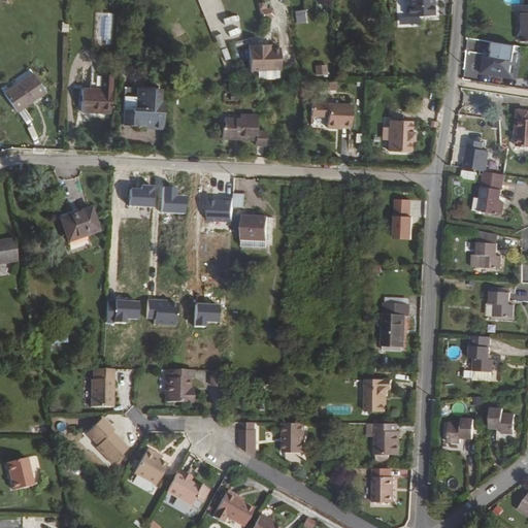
[(406,0),(407,18),(433,17),(432,0),(406,0)]
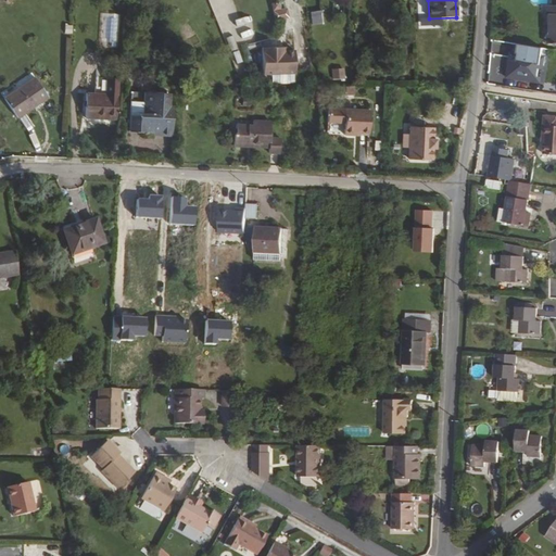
[(555,8),(543,8),(543,47),(555,46),(555,8)]
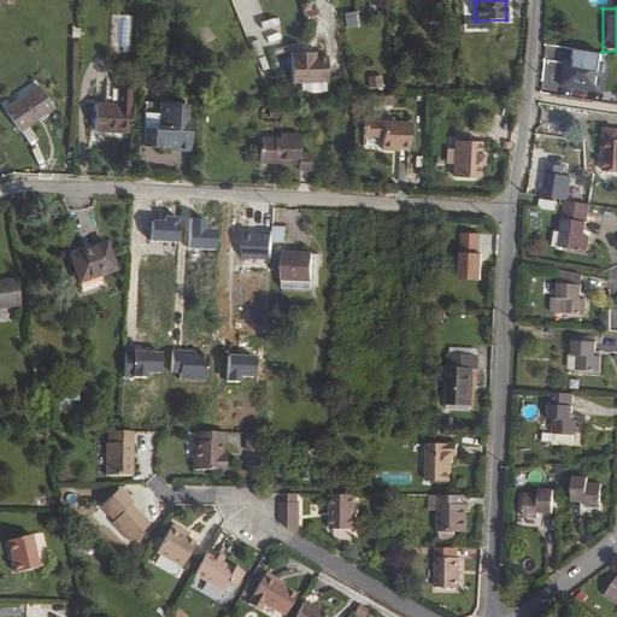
[(345,11),(345,24),(357,24),(358,11),(345,11)]
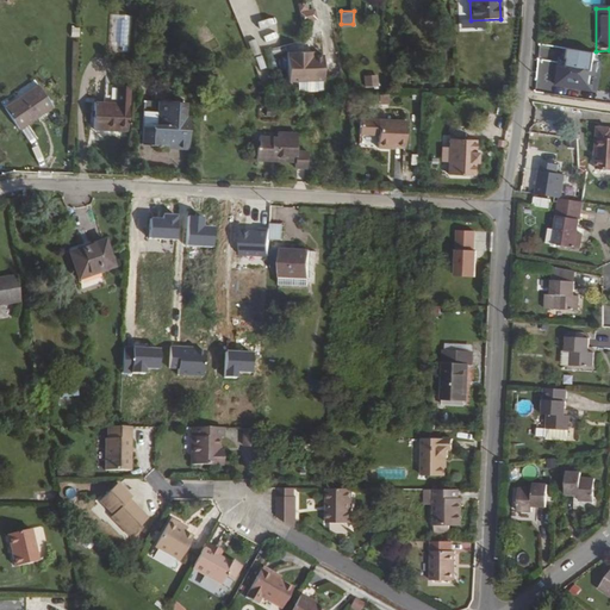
[(274,17),(259,20),(260,27),(277,24),(274,17)]
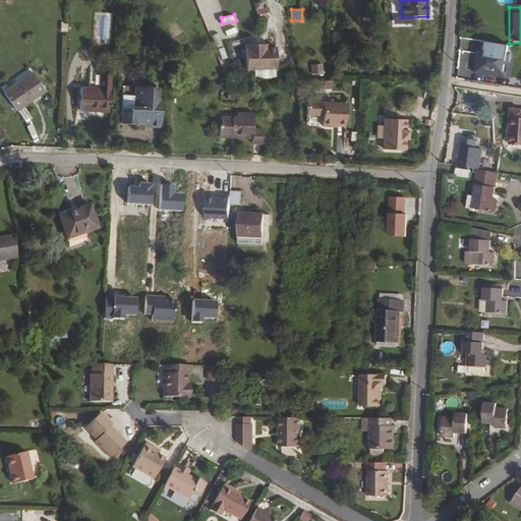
[(214,34),(217,47),(223,46),(220,33),(214,34)]
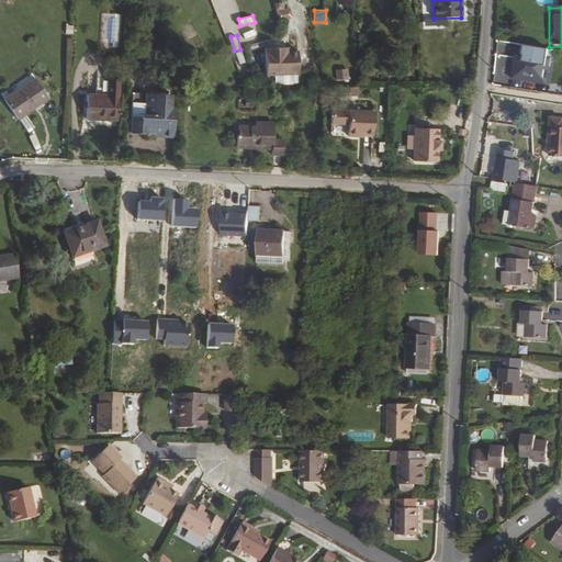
[(552,59),(553,52),(525,46),(521,63),(519,65),(517,81),(536,85),(537,79),(548,81),(549,68),(554,68),(555,59),(552,59)]
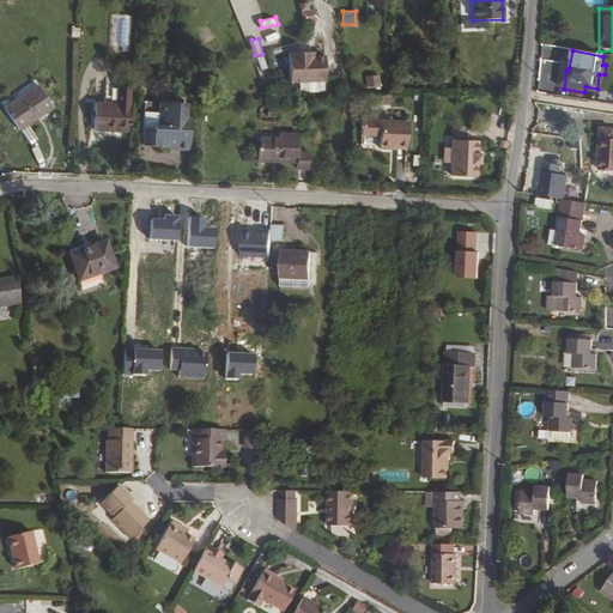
[(258,56),(262,71),(268,68),(265,54),(258,56)]
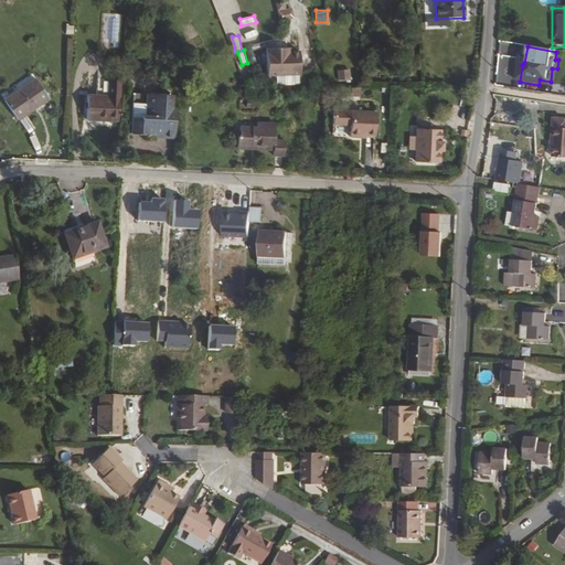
[(295,80),(297,57),(287,56),(280,55),(281,52),(265,51),(263,77),(295,80)]
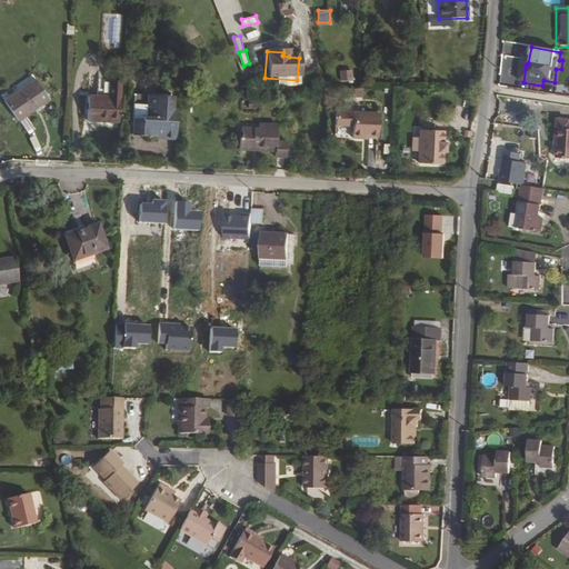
[(351,83),(350,73),(339,75),(340,83),(351,83)]
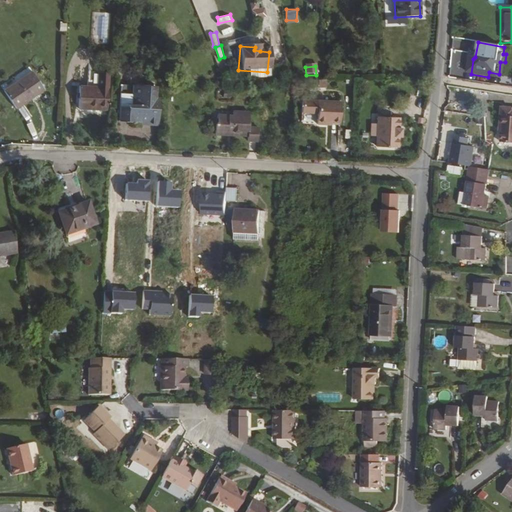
[(43,89),(32,72),(4,91),(15,107),(43,89)]
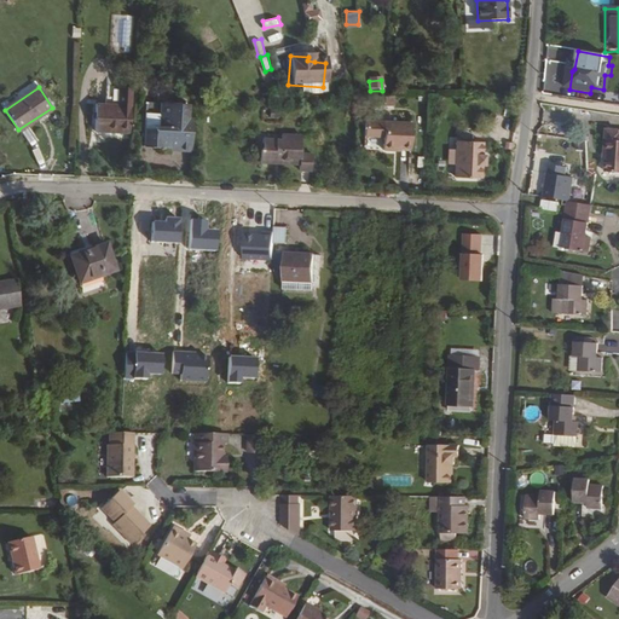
[(131,136),(132,93),(116,93),(116,109),(96,109),(94,136),(131,136)]
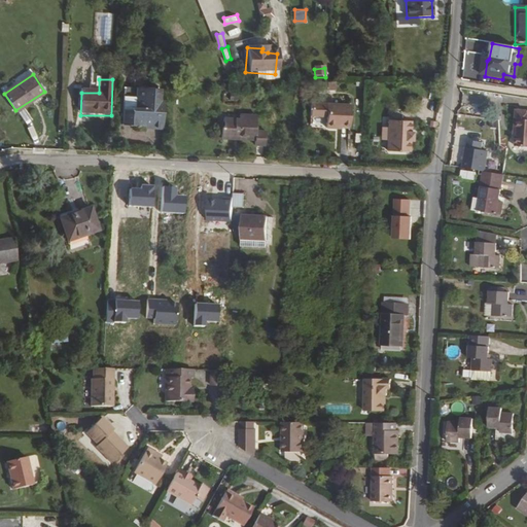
[(125,95),(123,126),(164,128),(165,99),(163,99),(163,89),(137,86),(137,96),(125,95)]
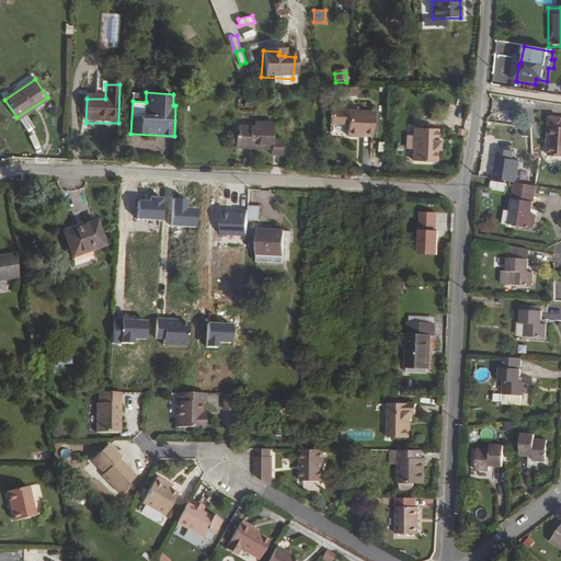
[(374,113),(331,111),(331,126),(347,127),(347,138),(356,139),(356,136),(373,136),(373,134),(374,113)]
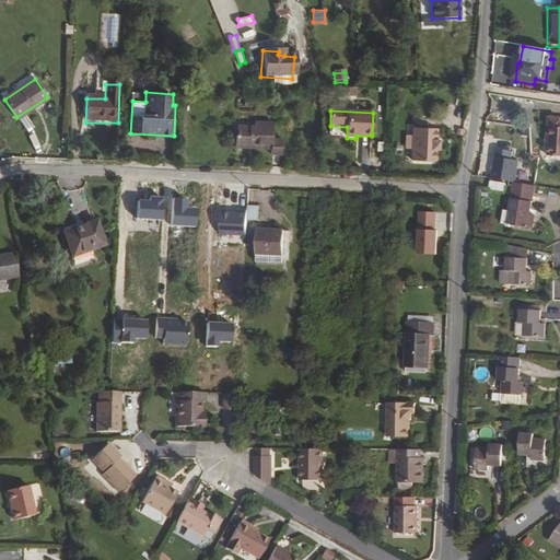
[(549,118),(548,128),(547,139),(549,139),(548,156),(559,158),(559,119),(549,118)]
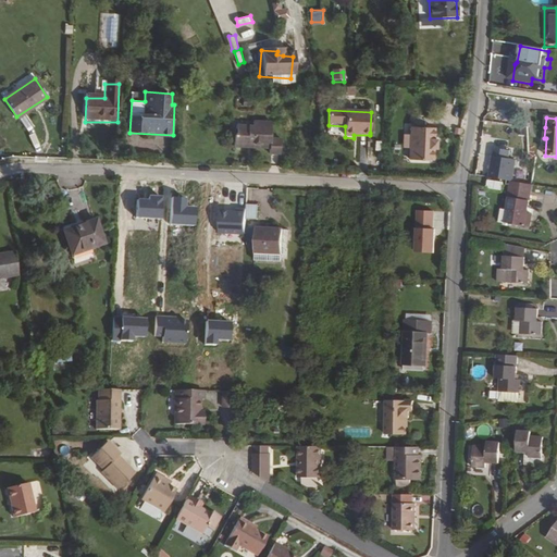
[(254,125),(254,130),(236,128),(236,137),(234,138),(234,149),(247,150),(247,148),(252,148),(252,150),(270,151),(270,157),(281,158),(281,143),(271,143),(272,126),(254,125)]
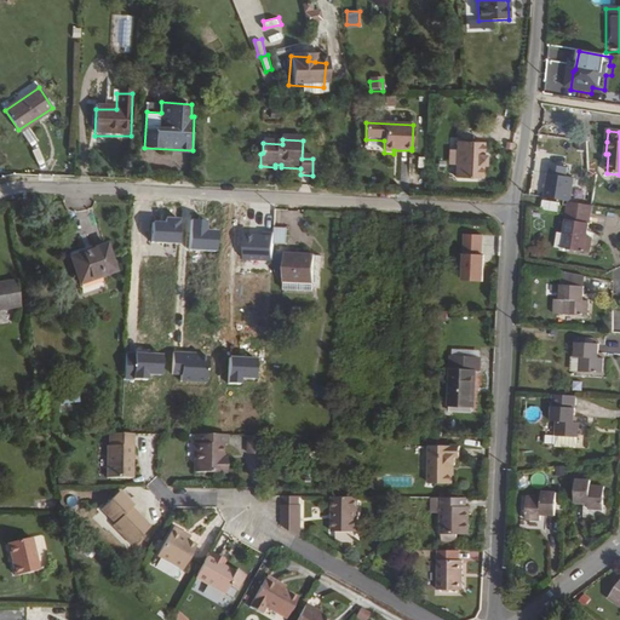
[(483,156),(483,143),(458,143),(457,178),(482,179),(482,166),(486,166),(487,156),(483,156)]
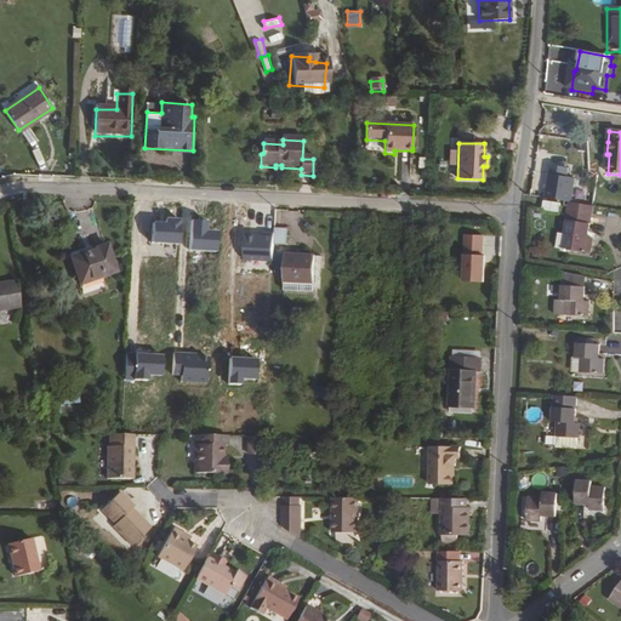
[(567,204),(569,204),(573,180),(547,176),(543,199),(567,204)]
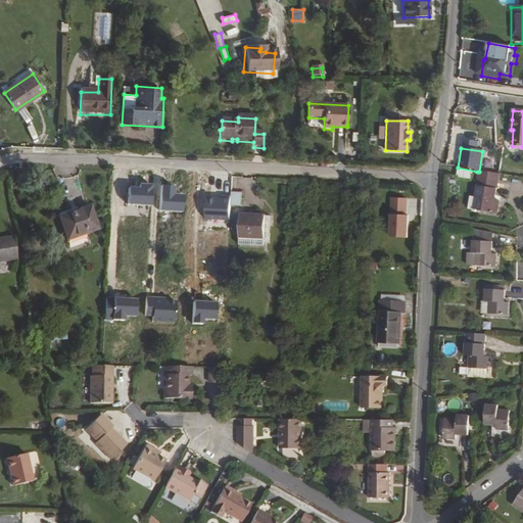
[(471,174),(457,172),(456,178),(471,180),(471,174)]
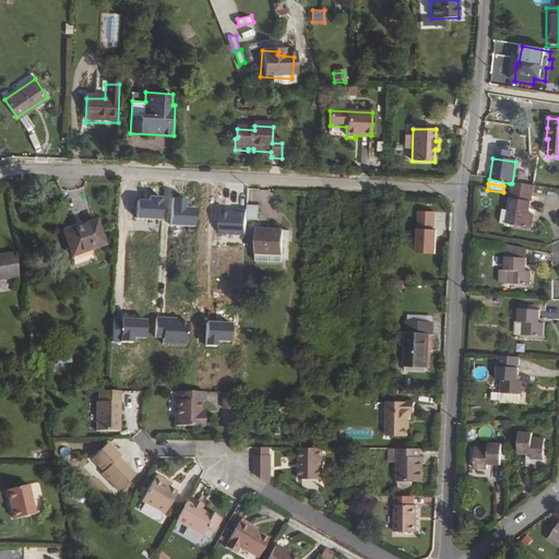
[(512,183),(510,183),(507,211),(500,210),(499,221),(511,223),(530,225),(532,212),(526,211),(530,186),(512,183)]
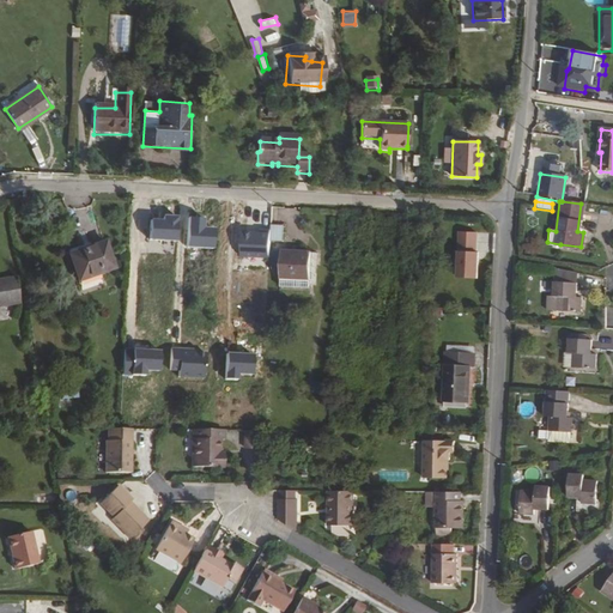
[(284,244),(285,228),(272,228),(271,243),(284,244)]
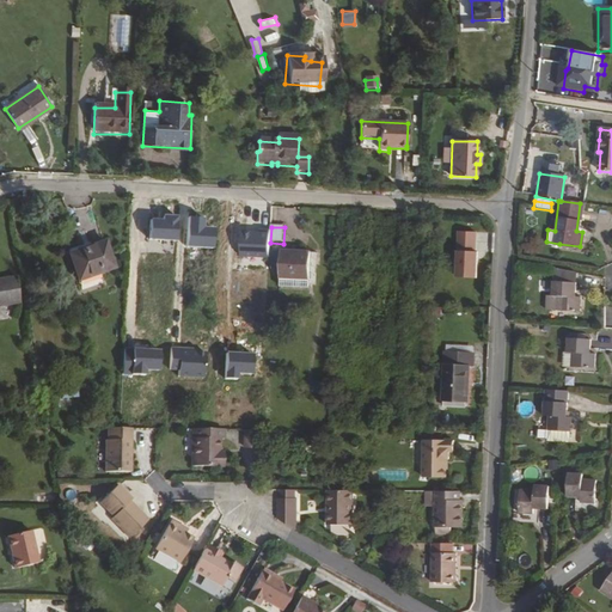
[(478,249),(489,250),(490,233),(479,232),(478,249)]
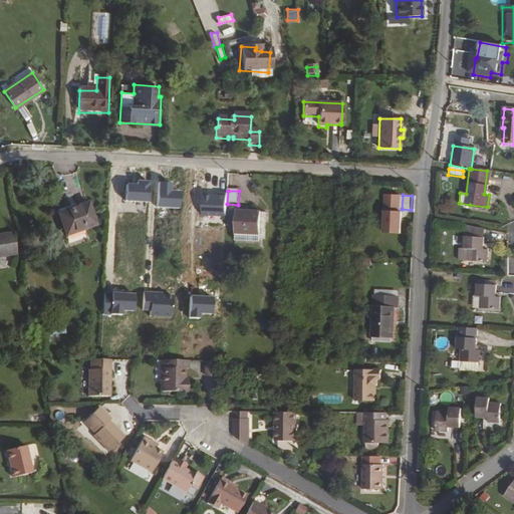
[(95,222),(88,199),(58,210),(65,233),(95,222)]
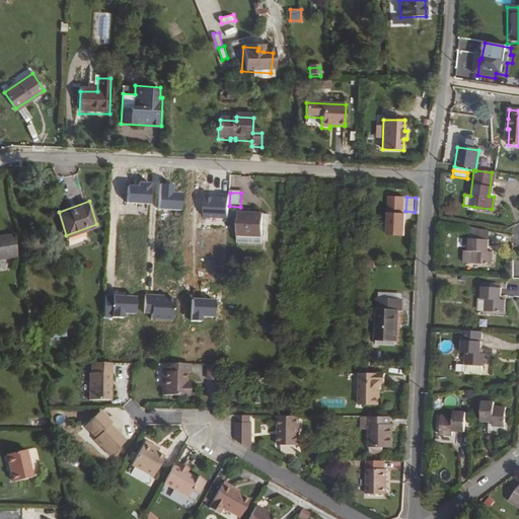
[(262,237),(263,215),(239,215),(239,225),(238,236),(239,236),(262,237)]
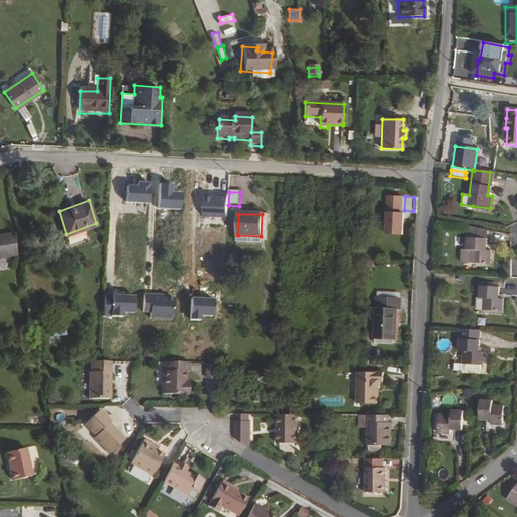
[(268,215),(262,214),(261,236),(238,235),(238,239),(238,243),(261,244),(261,240),(266,240),(267,236),(268,215)]
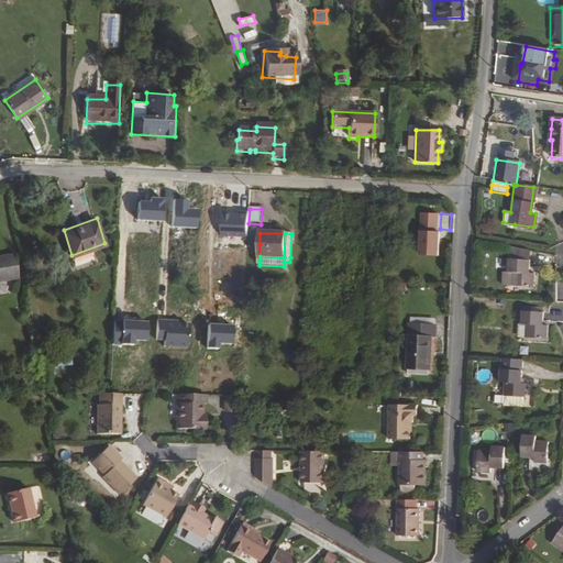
[(423,234),(422,257),(439,258),(440,235),(423,234)]
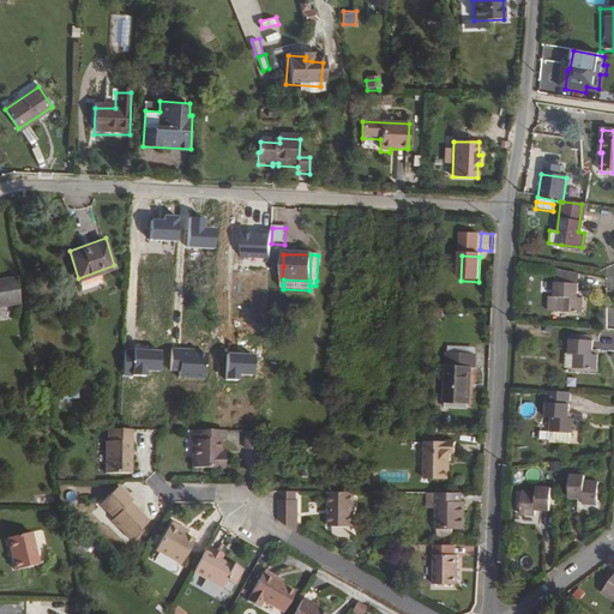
[(577,275),(554,271),(554,284),(577,286),(577,275)]
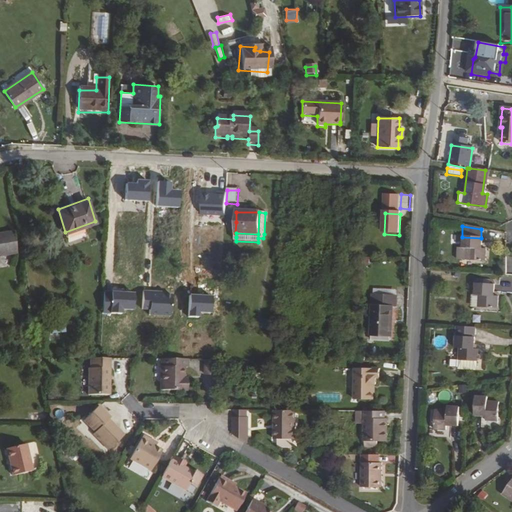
[(0,254),(15,252),(12,230),(0,232),(0,254)]
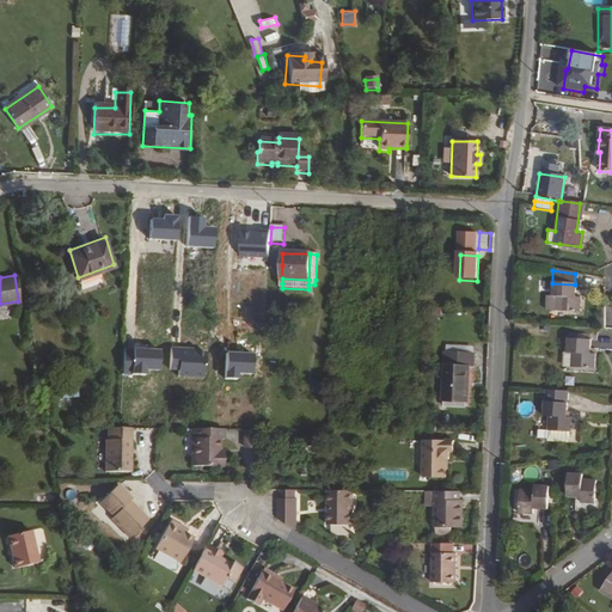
[(102,275),(80,281),(83,289),(104,283),(102,275)]
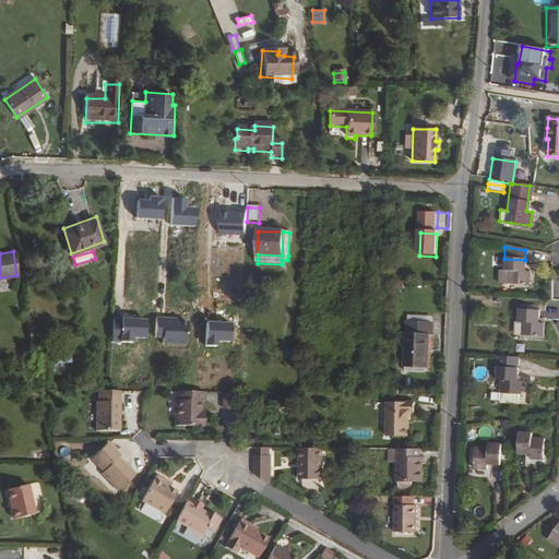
[(524,272),(525,260),(504,259),(504,271),(509,272),(509,284),(528,285),(530,273),(524,272)]
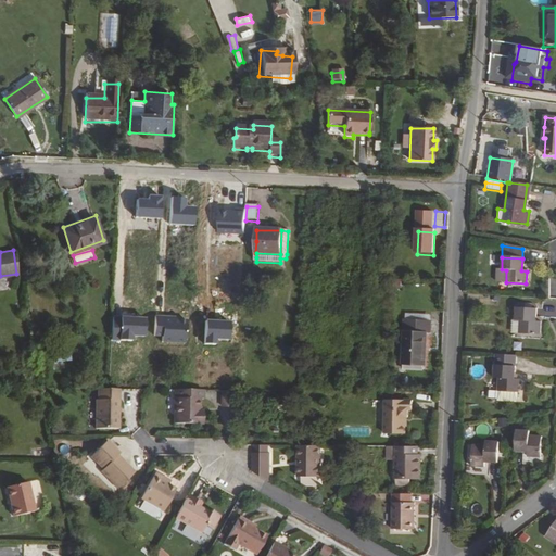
[(496,282),(506,282),(506,270),(502,269),(497,269),(496,282)]
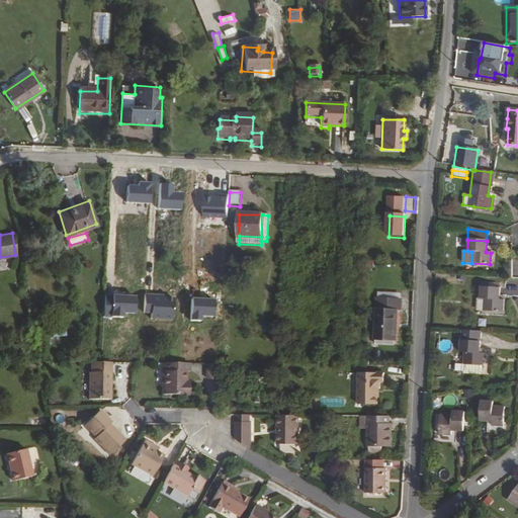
[(497,300),(497,288),(480,287),(479,300),(484,300),(483,312),(502,313),(502,300),(497,300)]
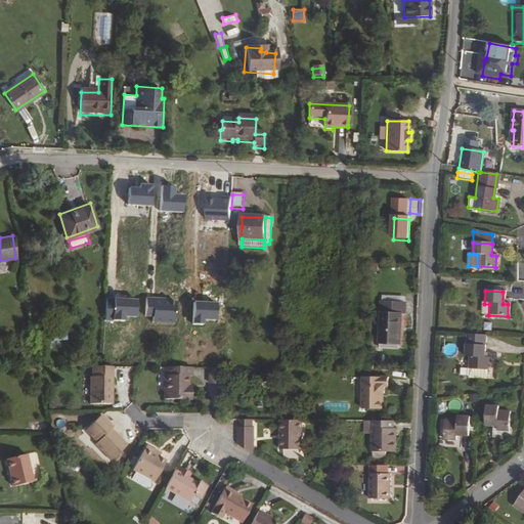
[(406,314),(406,303),(404,303),(383,302),(382,302),(380,343),(381,343),(399,344),(400,344),(402,314),(406,314)]
